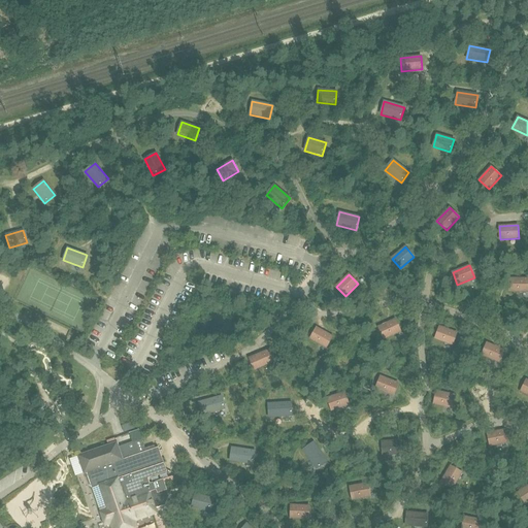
[(509,277),(509,292),(527,292),(527,278),(509,277)]
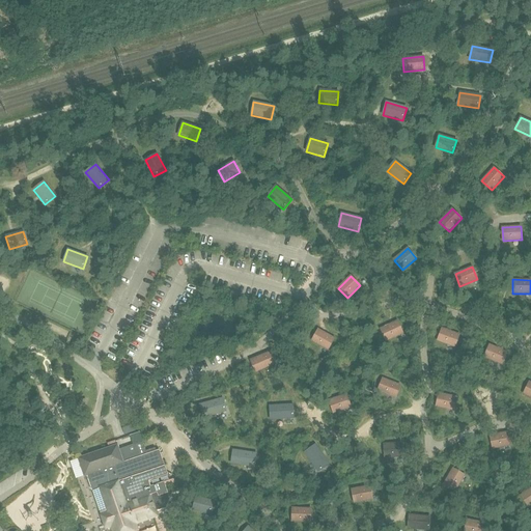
[(397,322),(381,329),(386,341),(402,334),(397,322)]
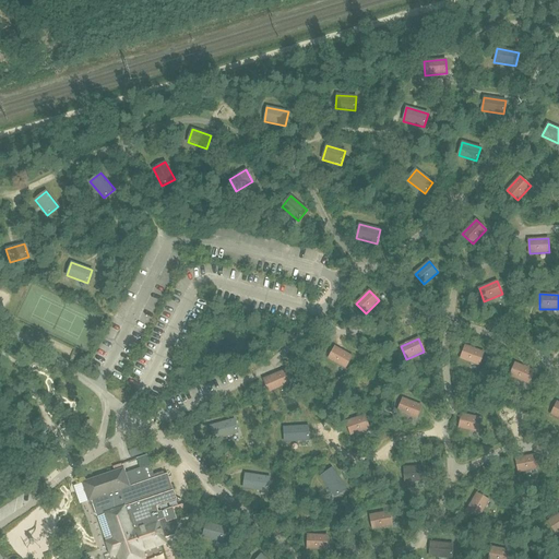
[(465,346),(461,359),(478,366),(483,353),(465,346)]
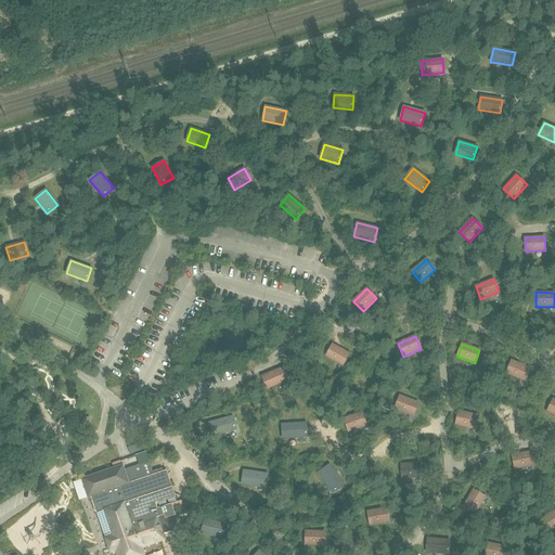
[(333,345),(326,357),(343,366),(350,353),(333,345)]
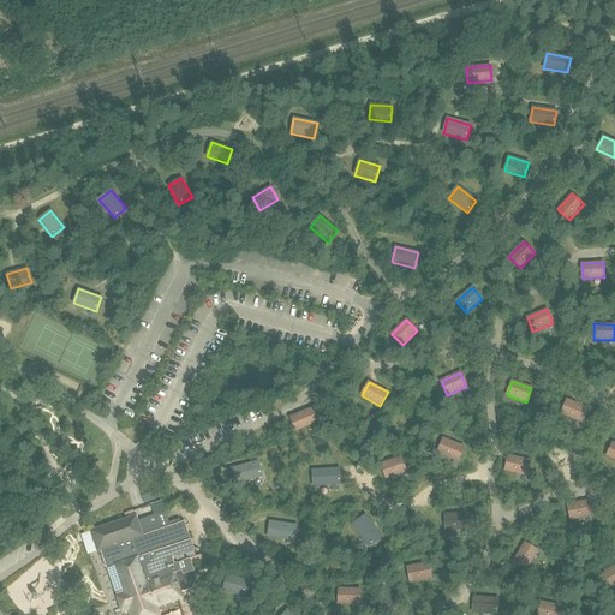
[(561,413),(580,422),(586,407),(567,399),(561,413)]
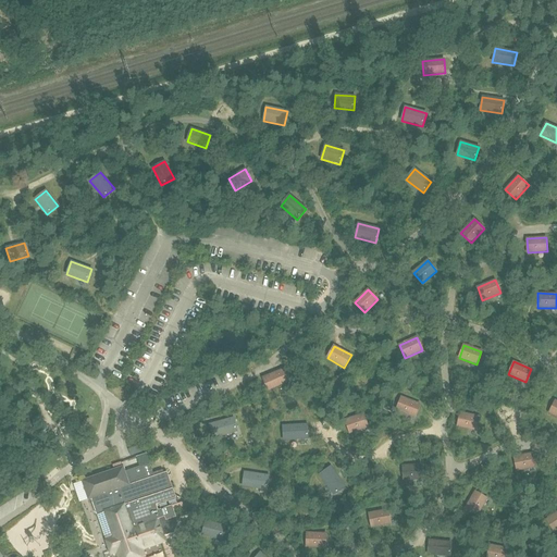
[(285,369),(262,378),(268,391),(291,381),(285,369)]
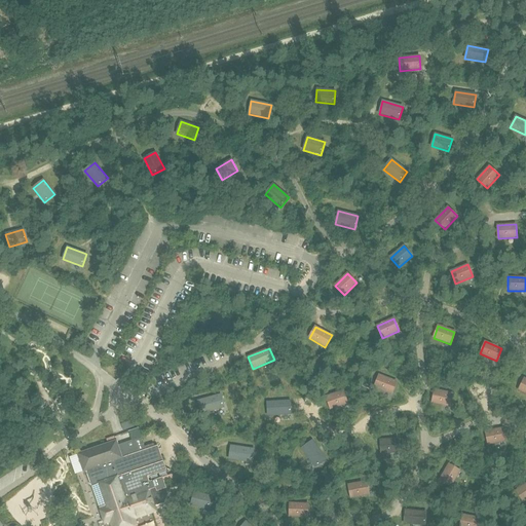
[(379,375),(375,386),(391,393),(396,381),(379,375)]
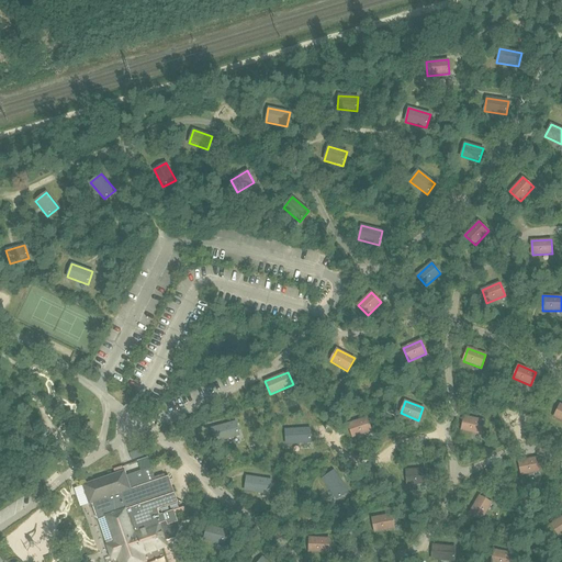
[(464,416),(462,430),(481,434),(483,420),(464,416)]
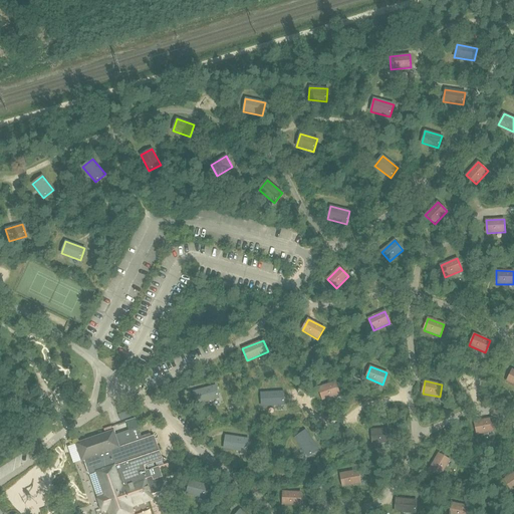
[(335,381),(318,388),(323,400),(339,394),(335,381)]
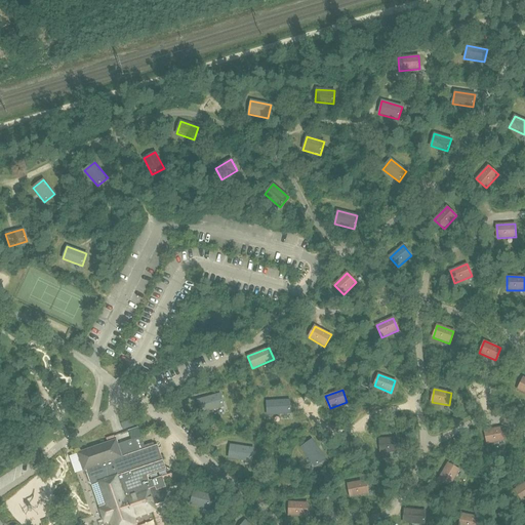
[(220,394),(198,400),(201,413),(224,407),(220,394)]
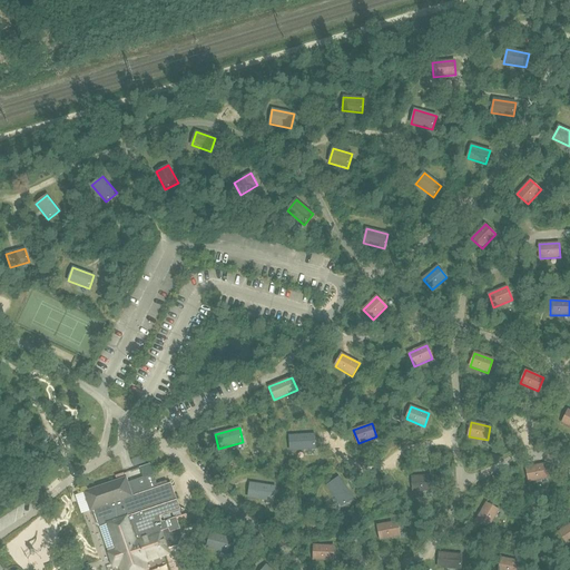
[(291,450),(315,449),(314,434),(290,436),(291,450)]
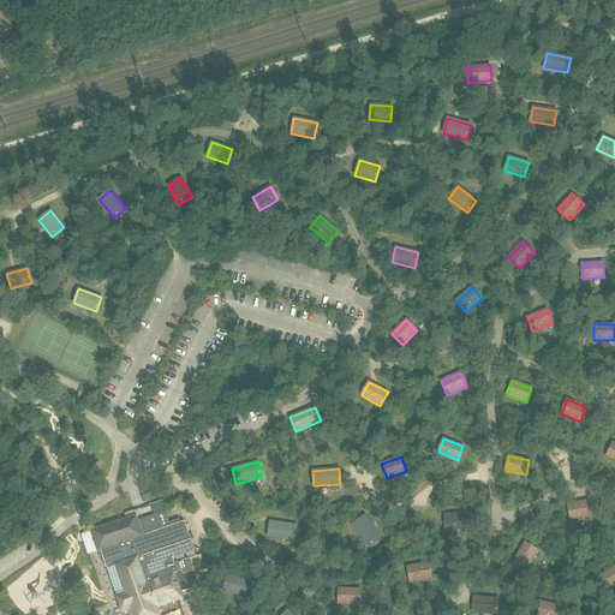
[(143,496),(145,503),(157,499),(155,493),(143,496)]
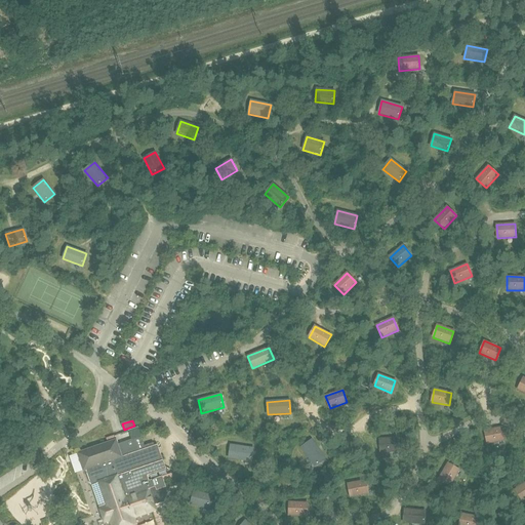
[(501,427),(484,431),(487,443),(505,440),(501,427)]
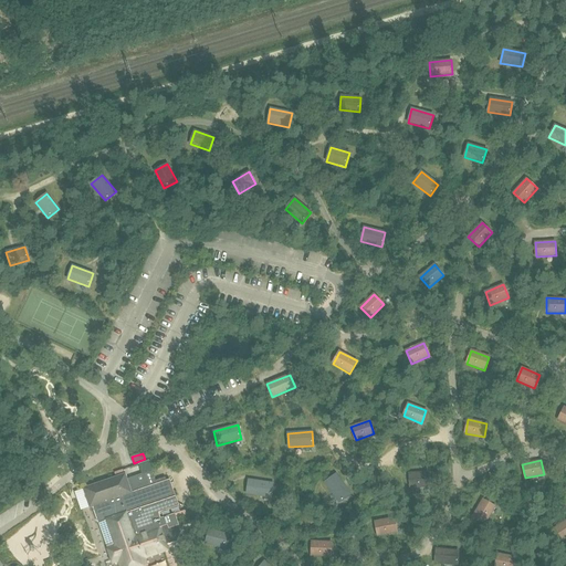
[(140,474),(152,470),(150,465),(138,469),(140,474)]
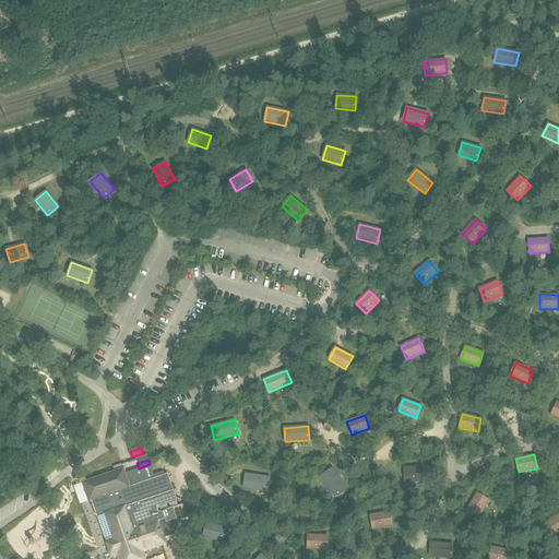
[(166,543),(165,538),(175,535),(179,526),(173,508),(158,512),(157,507),(176,500),(167,474),(164,475),(163,473),(153,476),(150,465),(125,474),(123,470),(82,484),(88,502),(93,500),(111,556),(118,554),(119,558),(141,558),(145,558),(142,550),(166,543)]
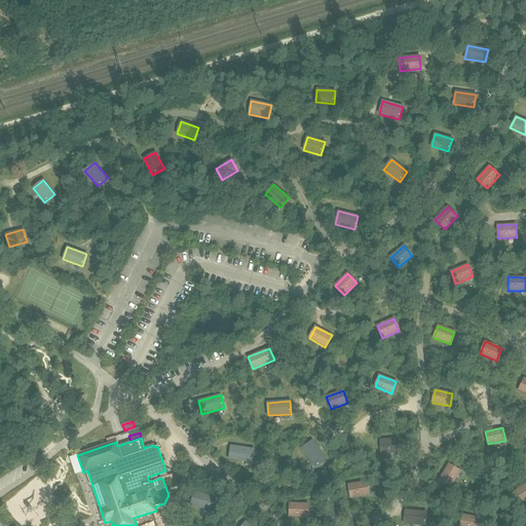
[(380,440),(381,453),(399,452),(399,439),(380,440)]
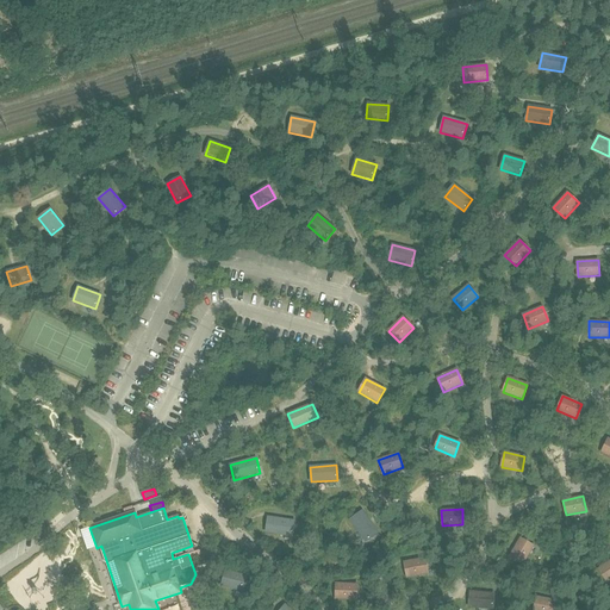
[(378,533),(362,511),(350,521),(366,542),(378,533)]
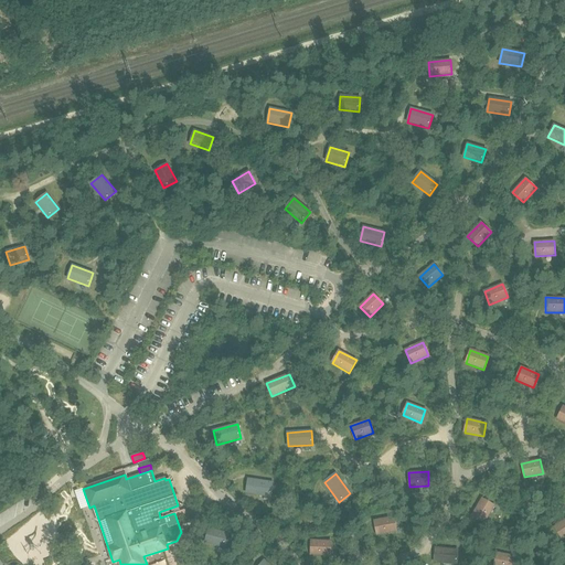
[(248,479),(246,493),(270,497),(273,482),(248,479)]
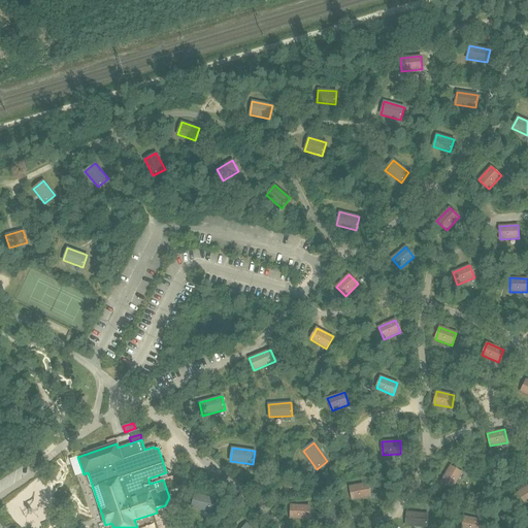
[(451,466),(441,481),(453,488),(462,472),(451,466)]
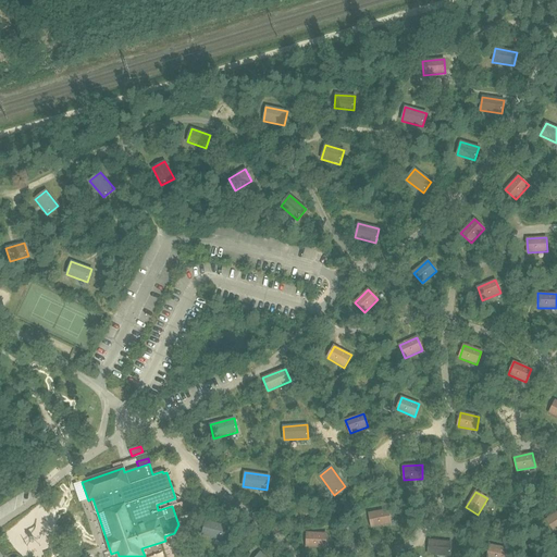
[(388,509),(370,514),(372,527),(391,523),(388,509)]
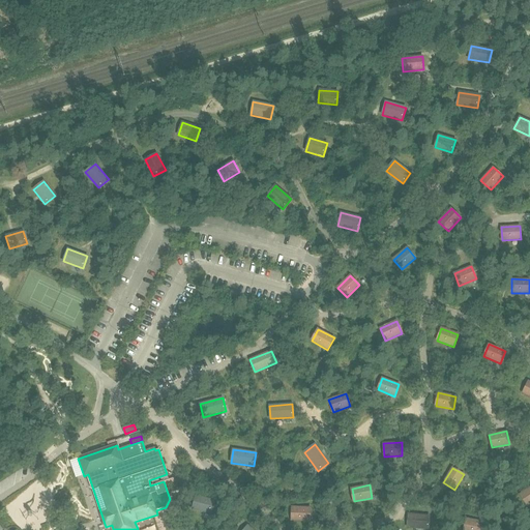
[(529,503),(529,487),(520,494),(527,505),(529,503)]
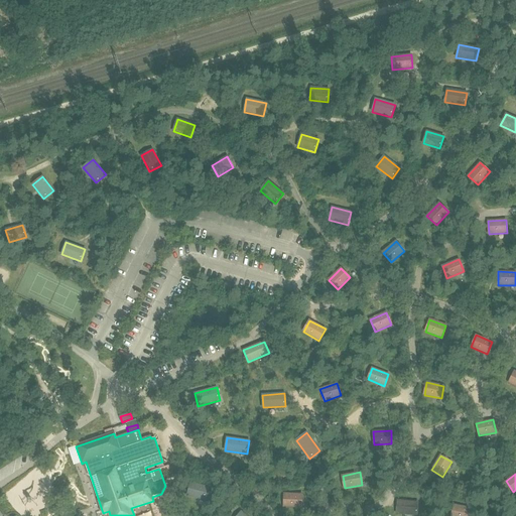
[(191,483),(187,495),(205,500),(209,487),(191,483)]
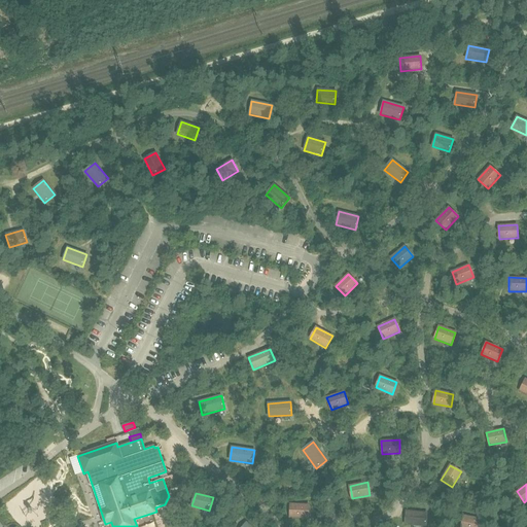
[(309,504),(290,504),(290,517),(308,518),(309,504)]
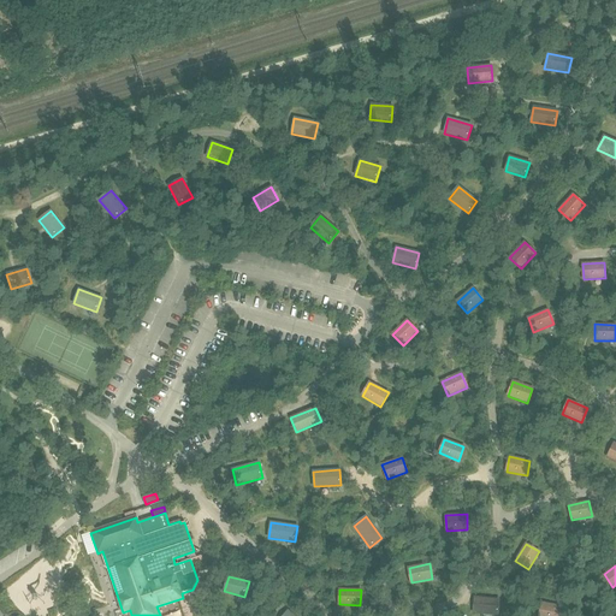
[(499,600),(475,598),(473,614),(497,615),(499,600)]
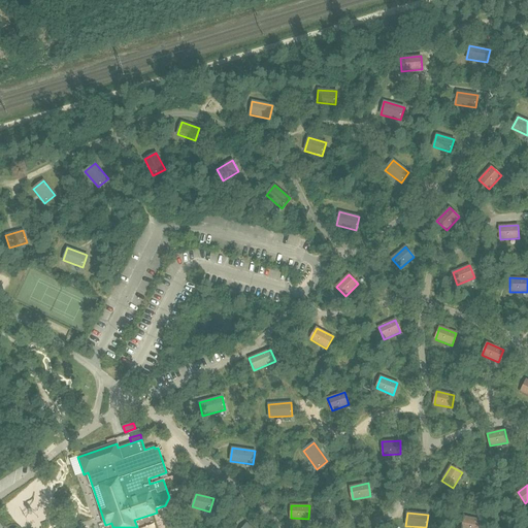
[(465,517),(462,527),(481,527),(483,520),(465,517)]
